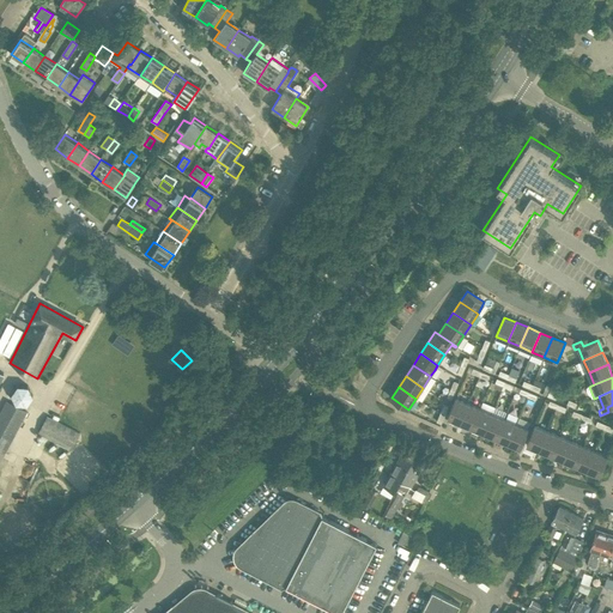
[(459,423),(467,404),(456,399),(448,418),(459,423)]
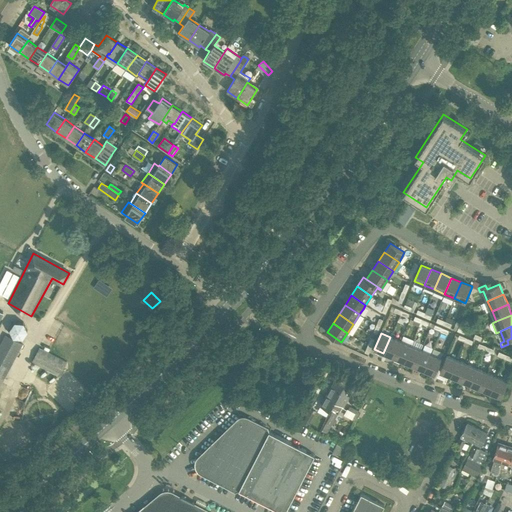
[(0,386),(23,343),(5,334),(0,343),(0,386)]
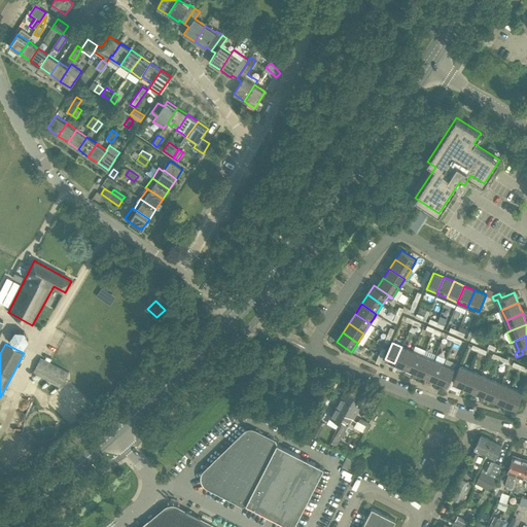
[(406,369),(413,351),(401,347),(394,363),(406,369)]
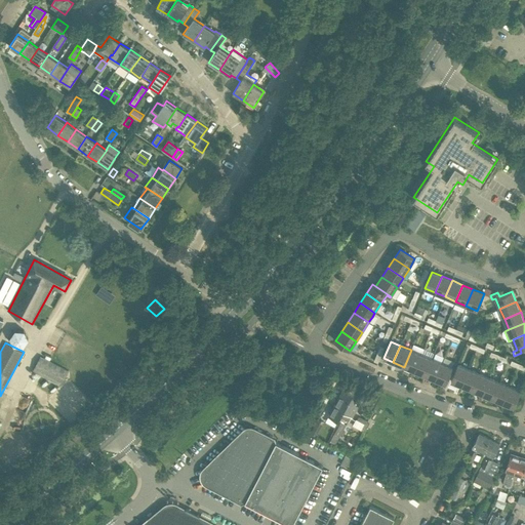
[(411,350),(404,367),(414,371),(421,355),(411,350)]
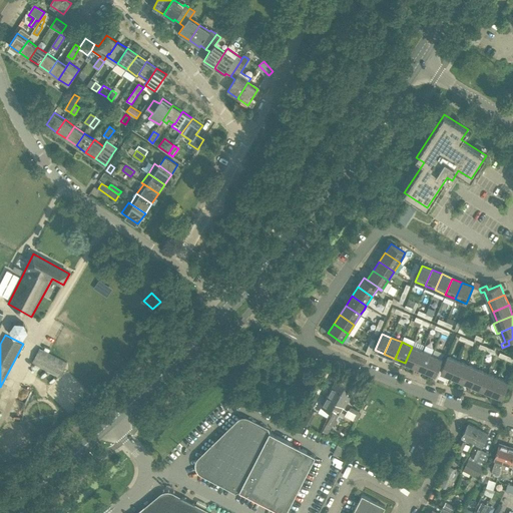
[(415,367),(422,351),(412,347),(405,363),(415,367)]
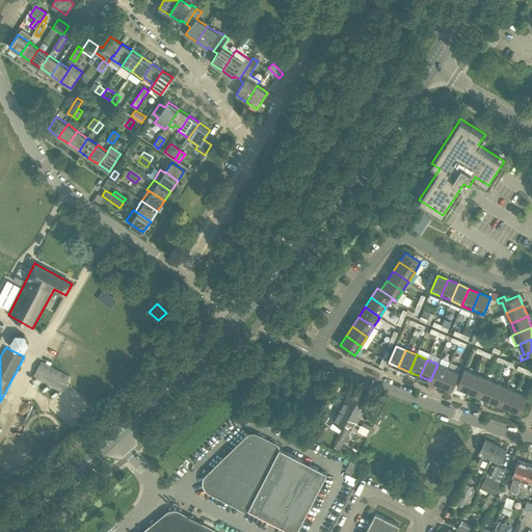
[(62,391),(70,376),(42,362),(33,376),(62,391)]
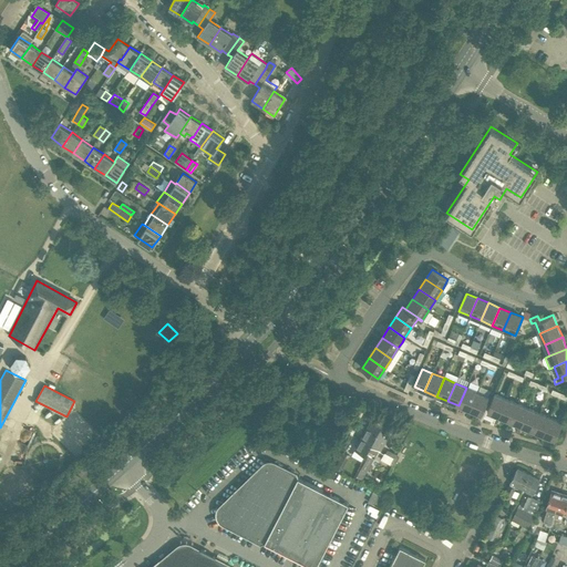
[(466,388),(459,405),(470,410),(476,392),(466,388)]
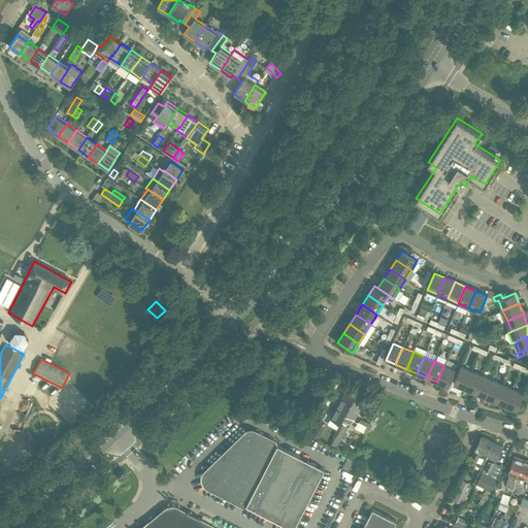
[(443,365),(437,382),(448,387),(455,370),(443,365)]
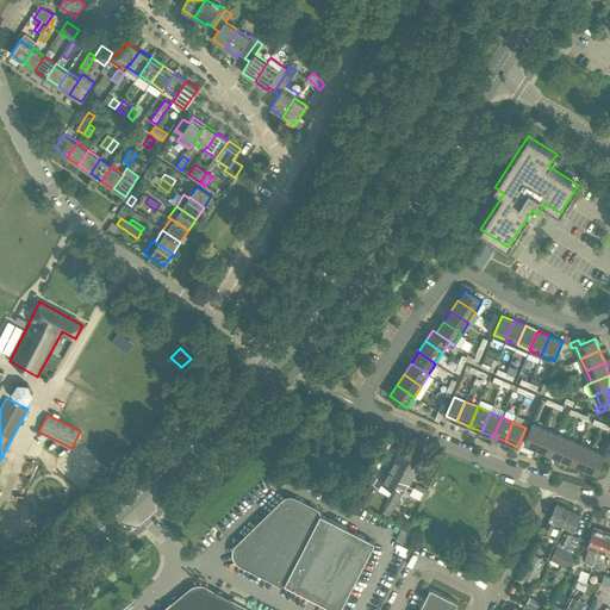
[(536,449),(545,429),(531,424),(523,443),(536,449)]
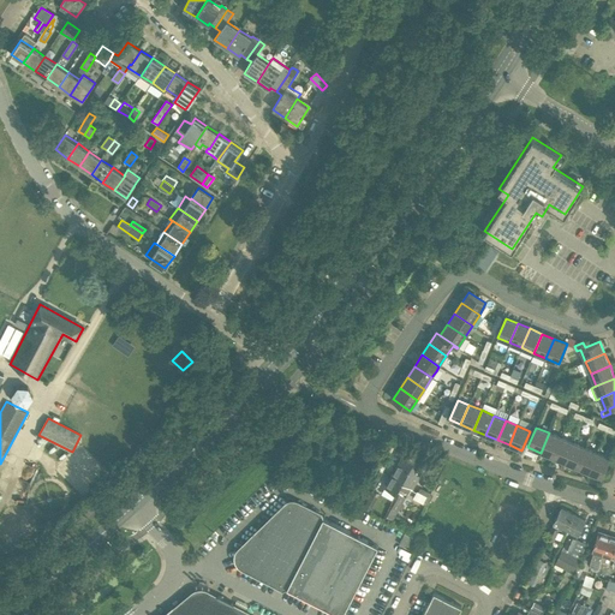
[(553,458),(561,437),(549,433),(541,453),(553,458)]
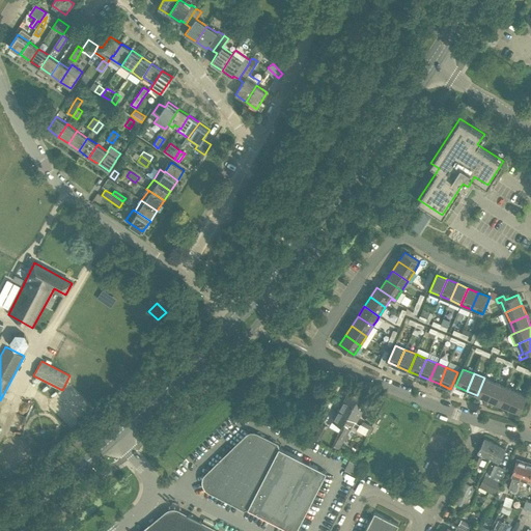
[(484,378),(477,395),(487,399),(494,382),(484,378)]
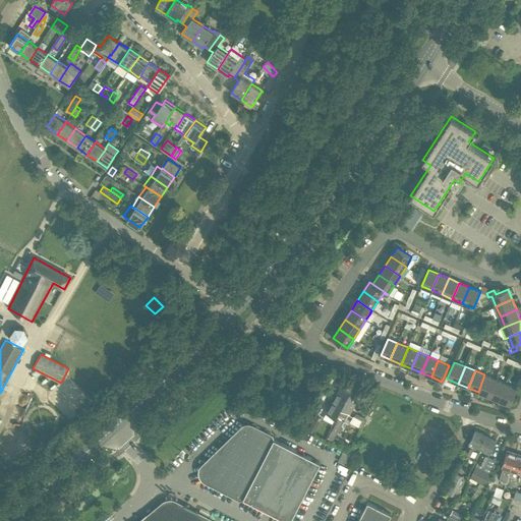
[(488,396),(495,380),(484,374),(478,392),(488,396)]
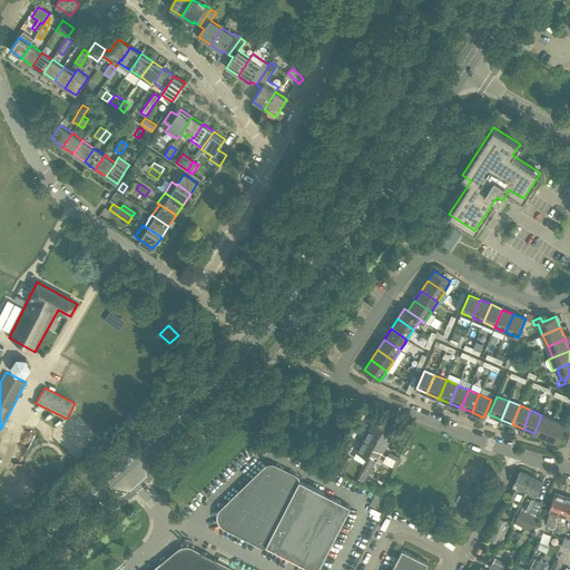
[(541,415),(534,433),(546,438),(553,420),(541,415)]
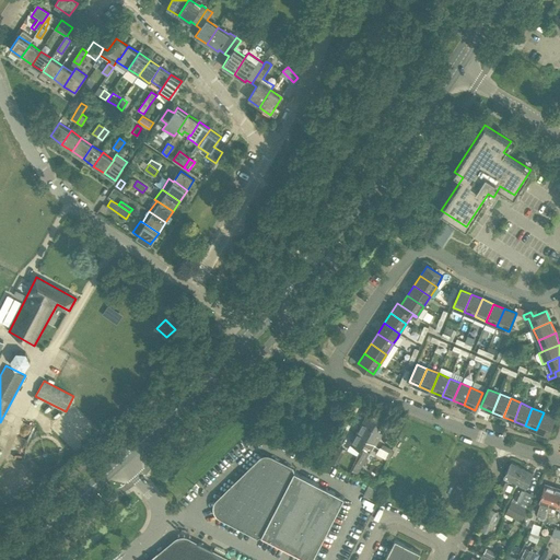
[(544,412),(536,430),(547,434),(555,417),(544,412)]
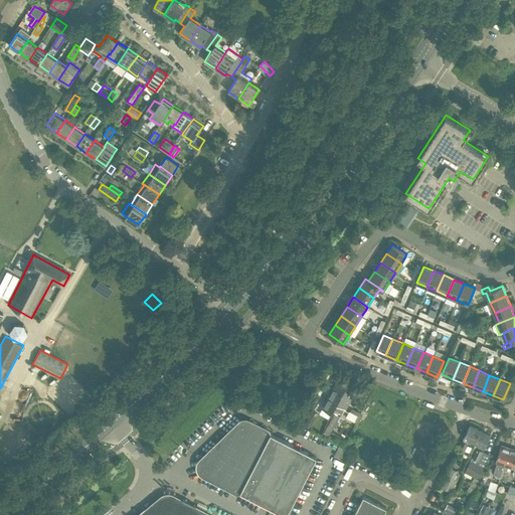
[(346,386),(338,381),(324,407),(332,412),(334,408),(346,386)]
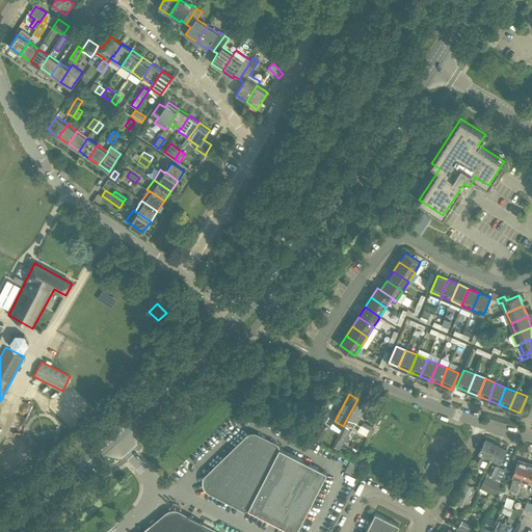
[(357,399),(345,422),(354,427),(367,403),(357,399)]
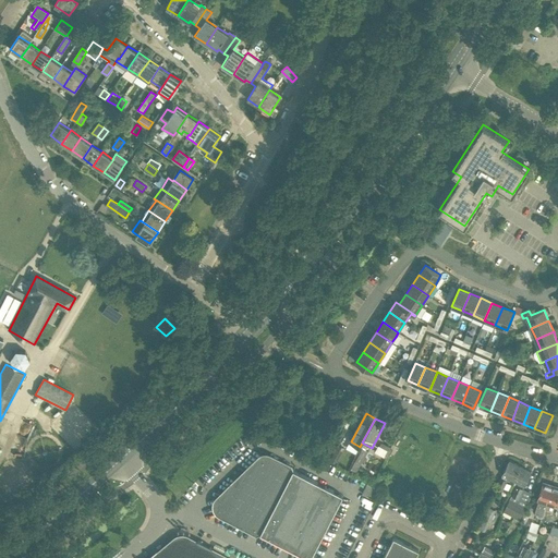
[(336,463),(344,448),(338,445),(329,460),(336,463)]
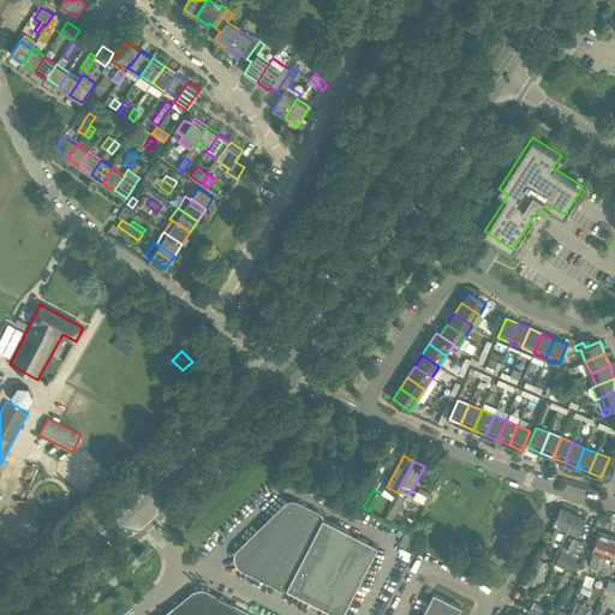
[(393,519),(405,497),(398,494),(389,509),(393,512),(389,518),(393,519)]
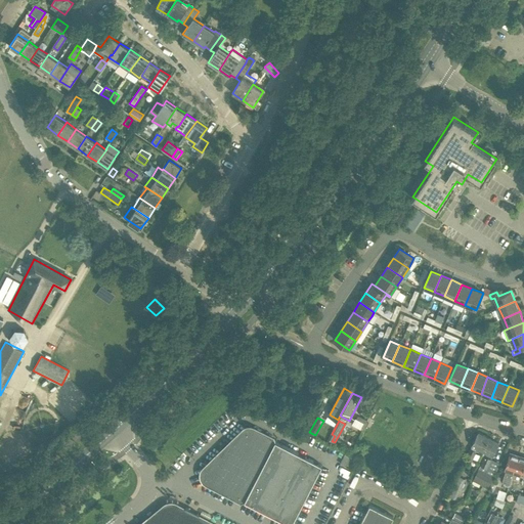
[(288,523),(292,523),(311,488),(322,466),(253,430),(251,429),(246,430),(244,432),(206,469),(205,470),(203,472),(203,475),(203,477),(204,479),(206,481),(208,482),(239,498),(241,503),(245,501),(288,523)]
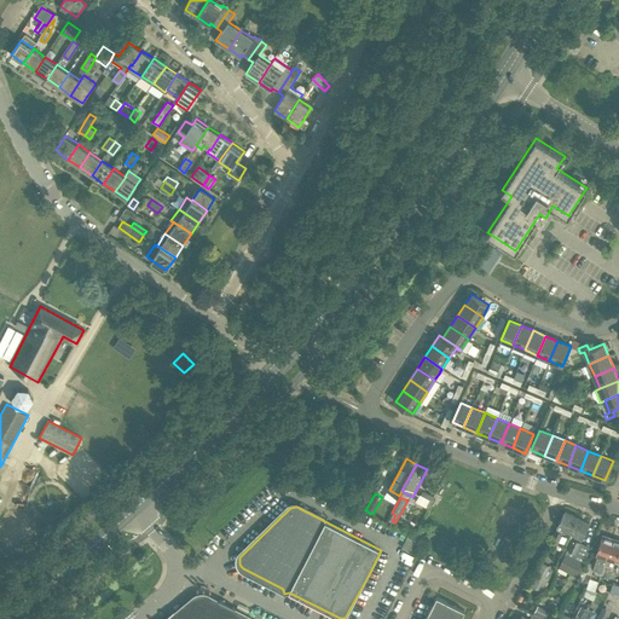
[(582,539),(590,524),(566,512),(555,531),(550,542),(557,544),(562,534),(561,533),(563,530),(576,536),(574,539),(568,550),(566,554),(559,567),(571,573),(565,583),(566,584),(563,589),(568,591),(577,577),(590,548),(580,543),(582,539)]
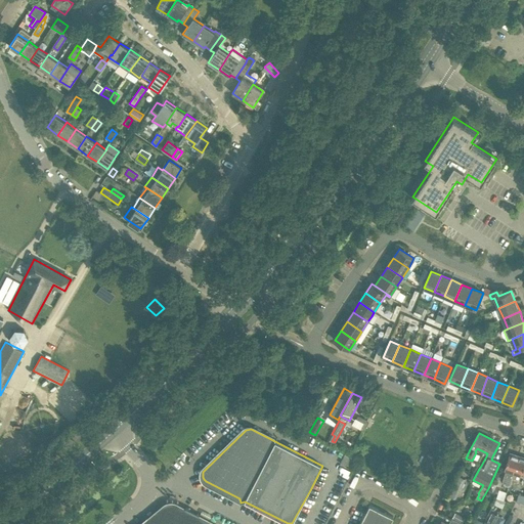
[(340,464),(352,470),(357,460),(344,453),(340,464)]
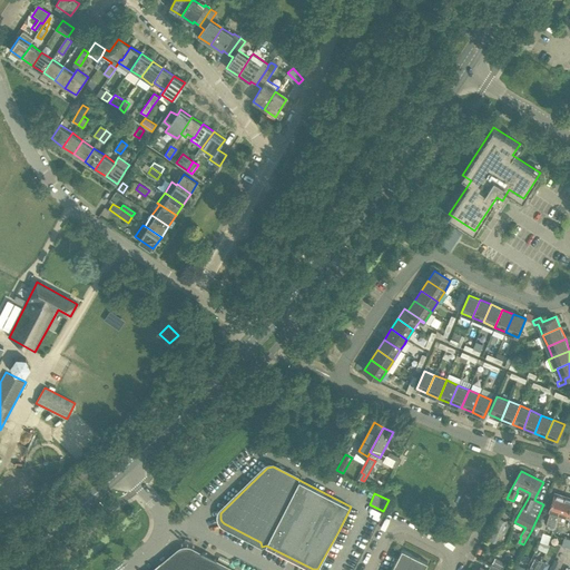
[(550,523),(549,527),(553,528),(561,507),(560,505),(562,501),(563,502),(564,497),(554,493),(546,522),(550,523)]
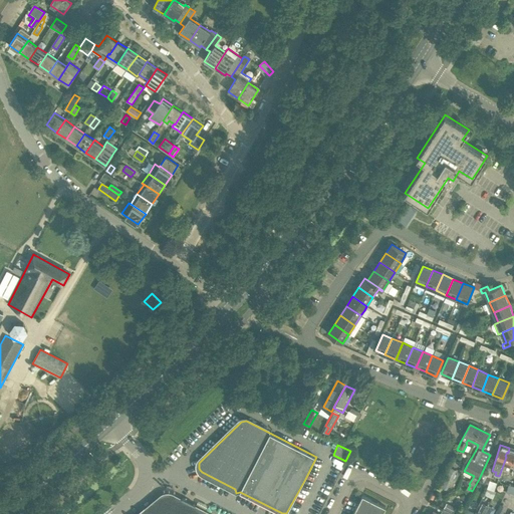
[(506,457),(499,476),(503,477),(505,472),(508,474),(511,466),(512,466),(513,458),(513,449),(509,448),(508,453),(507,452),(505,456),(506,457)]
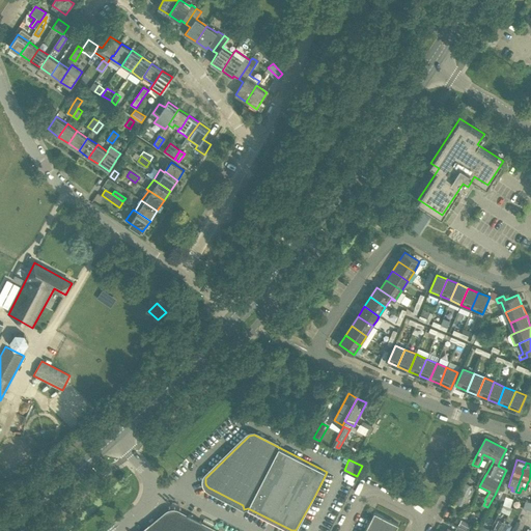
[(465,510),(475,487),(471,485),(475,477),(468,474),(465,479),(466,480),(455,501),(462,504),(459,508),(465,510)]
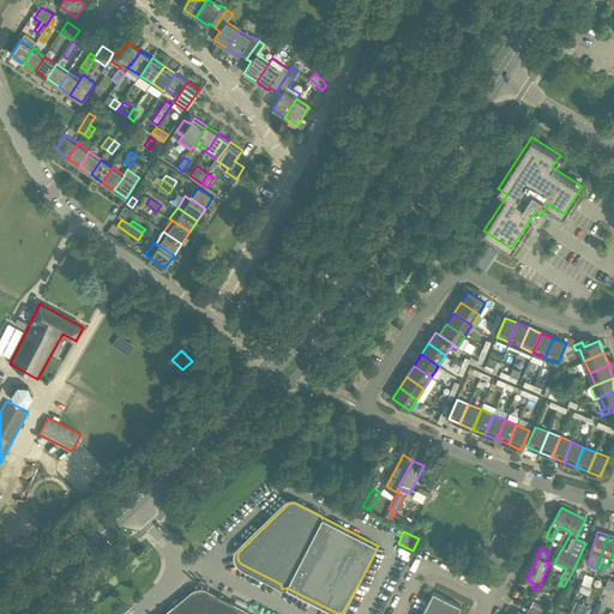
[(578,590),(583,593),(590,585),(582,583),(578,590)]
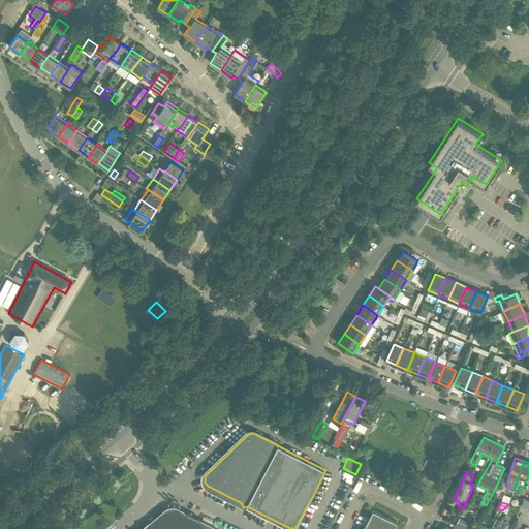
[(394,528),(398,522),(373,509),(363,528),(394,528)]
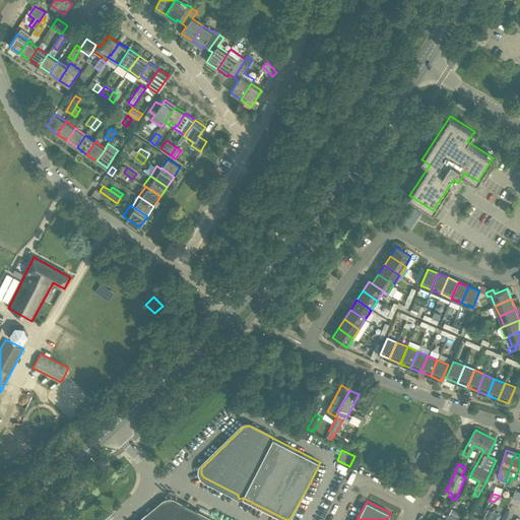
[(212,519),(212,518),(208,519),(175,503),(173,502),(171,502),(168,502),(166,502),(164,504),(143,519),(212,519)]
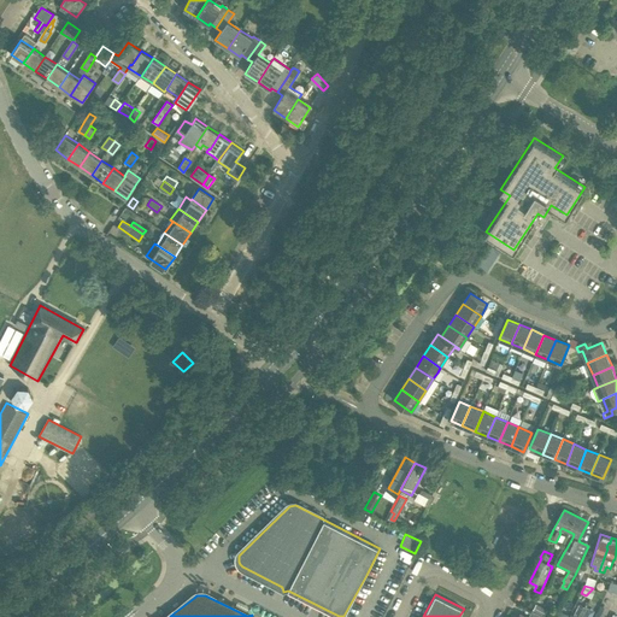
[(579,604),(574,616),(577,616),(582,616),(587,607),(579,604)]
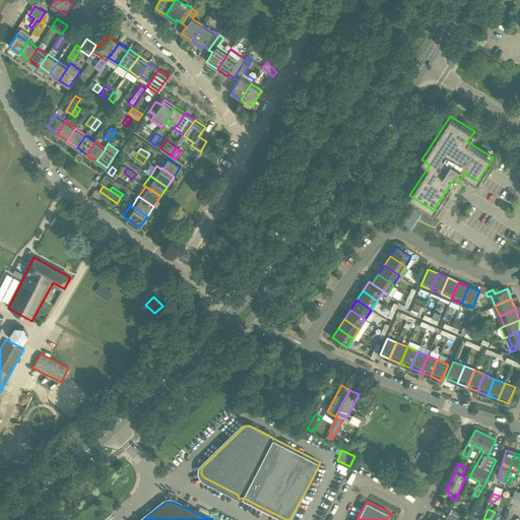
[(512,513),(506,510),(501,519),(511,519),(509,519),(512,513)]
